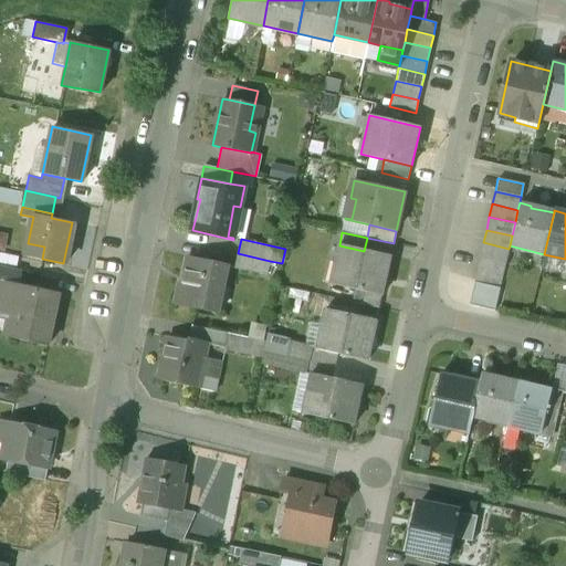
[(509,249),(483,242),(480,255),(506,262),(509,249)]
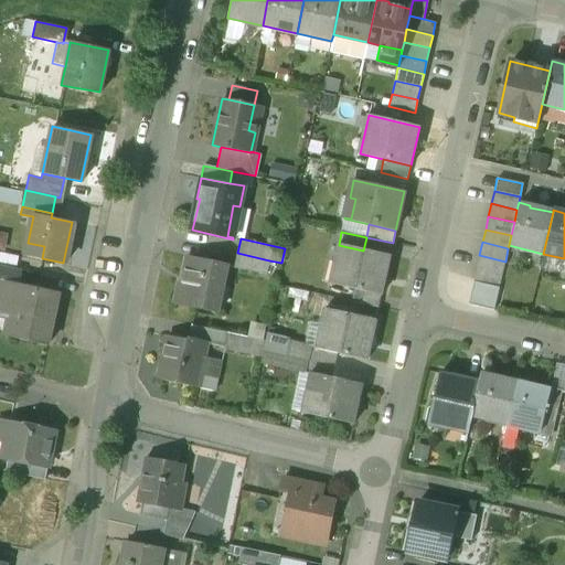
[(363,251),(339,245),(330,284),(337,286),(355,289),(381,296),(390,256),(363,251)]
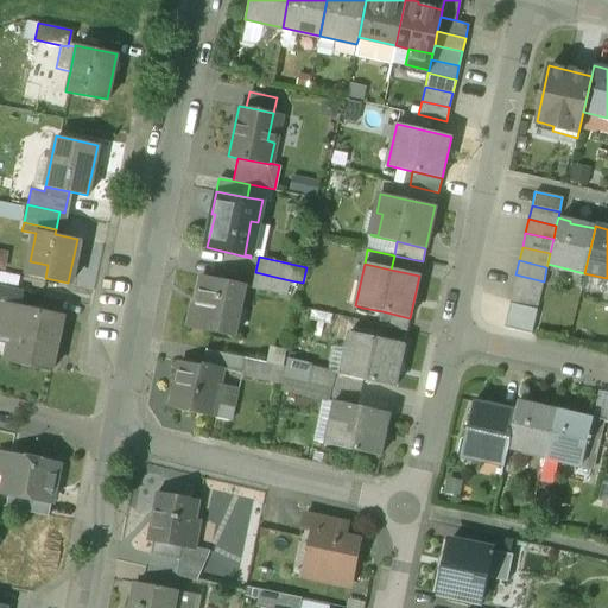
[(290,280),(255,272),(252,289),(286,296),(290,280)]
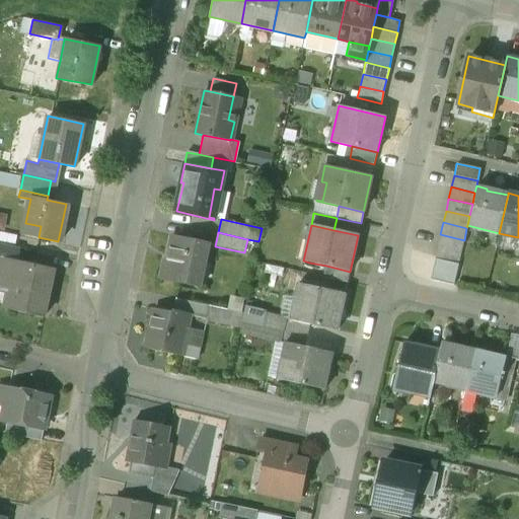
[(464,240),(440,234),(438,246),(461,251),(464,240)]
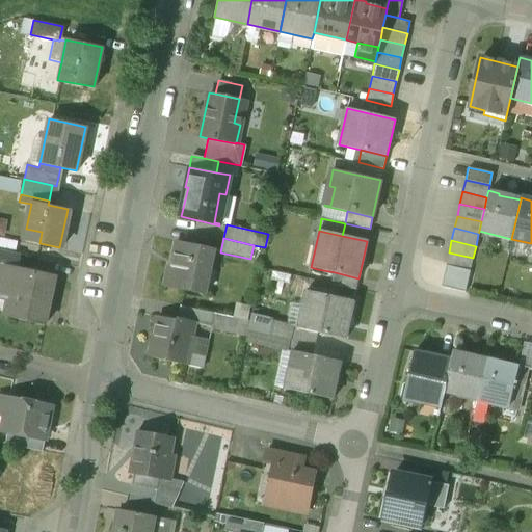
[(213,248),(176,241),(170,265),(167,265),(163,285),(204,294),(213,248)]
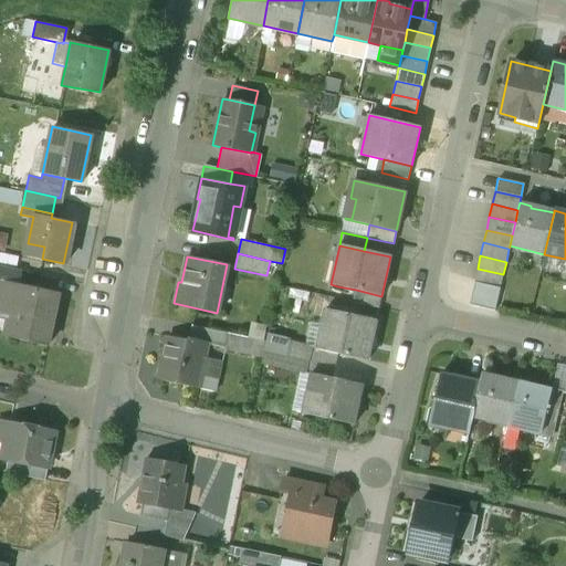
[(21,271),(0,265),(0,279),(19,283),(21,271)]
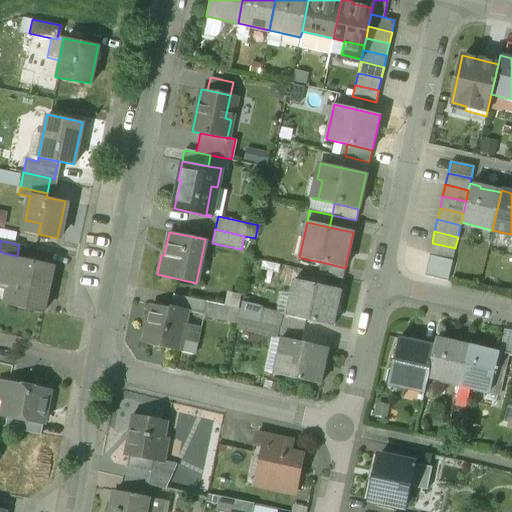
[(455,248),(432,243),(429,254),(452,260),(455,248)]
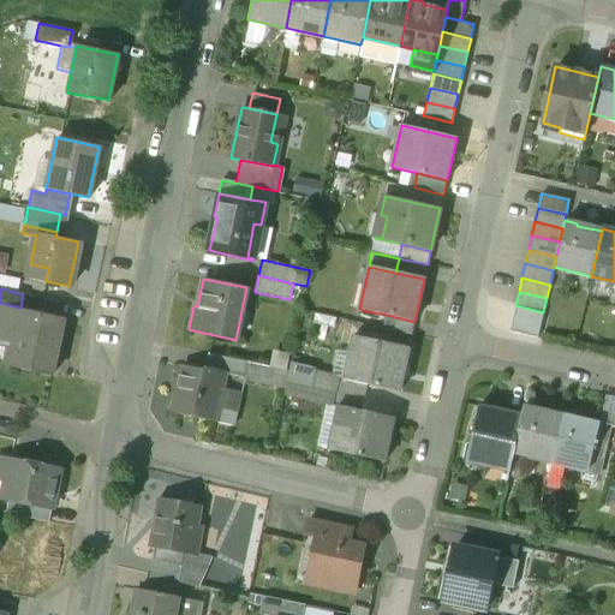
[(21,308),(0,303),(0,344),(15,347),(11,368),(51,376),(63,317),(21,308)]
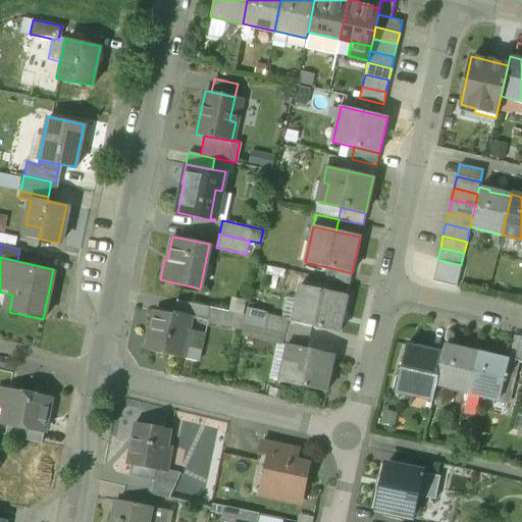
[(461,265),(437,259),(434,271),(459,277),(461,265)]
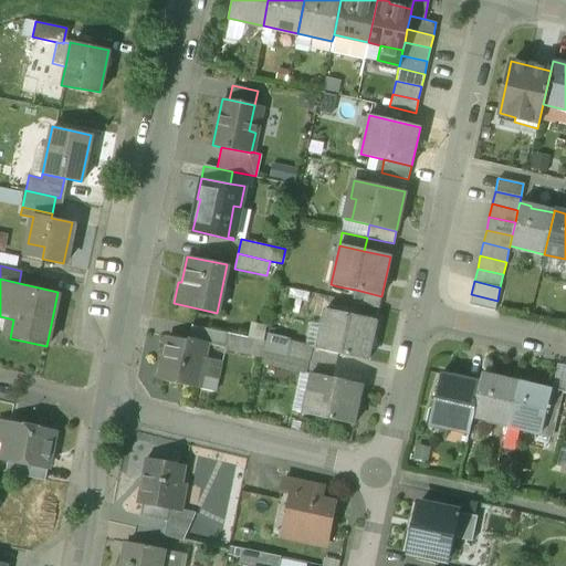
[(353,302),(356,290),(337,286),(335,299),(353,302)]
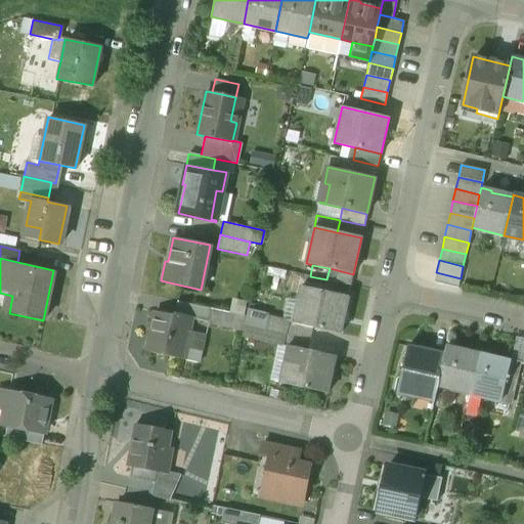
[(330,268),(326,279),(350,286),(353,274),(330,268)]
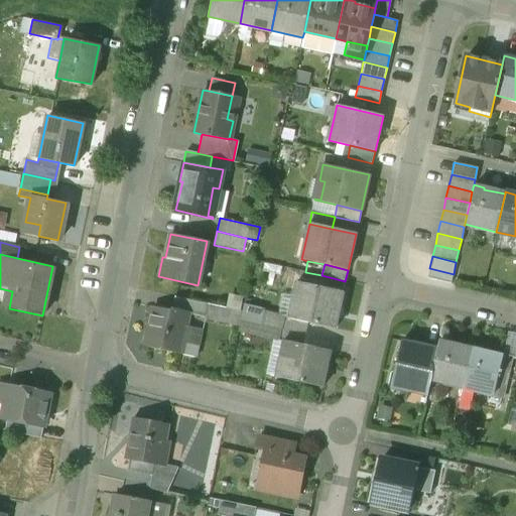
[(343,293),(296,282),(288,318),(316,325),(335,329),(343,293)]
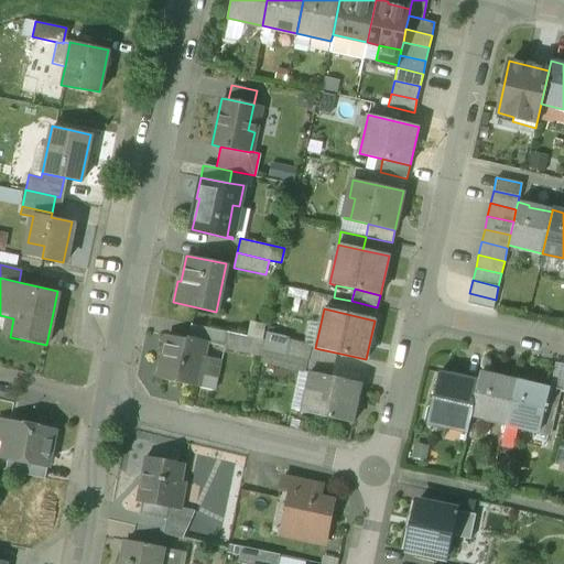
[(226,332),(191,324),(188,337),(206,342),(206,343),(224,346),(226,332)]
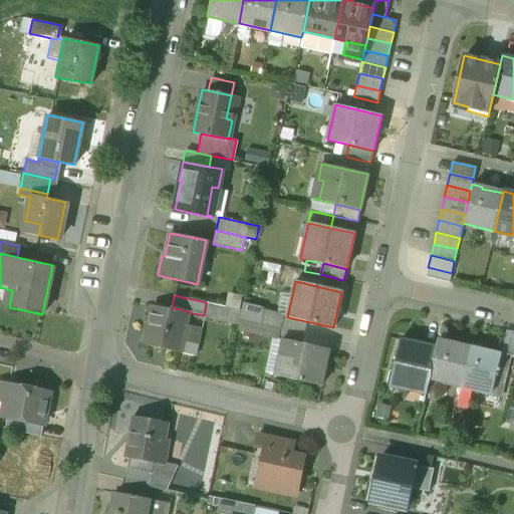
[(171,309),(152,305),(144,344),(179,352),(188,312),(188,311),(172,307),(171,309)]
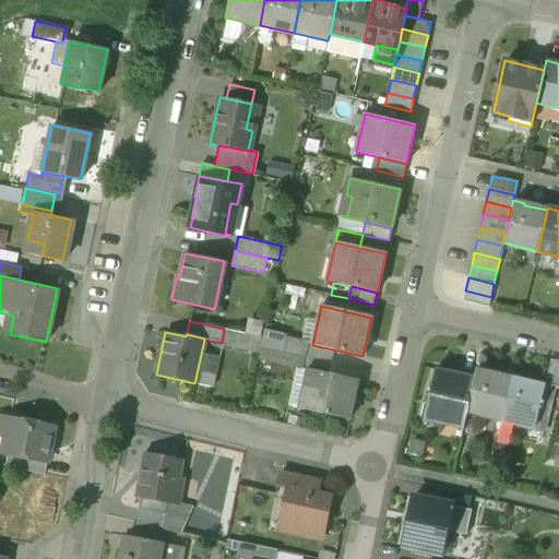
[(343,352),(312,345),(310,356),(341,364),(343,352)]
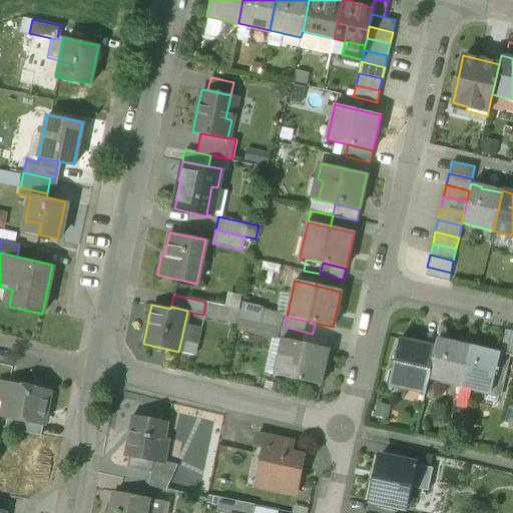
[(313,334),(285,327),(282,339),(311,346),(313,334)]
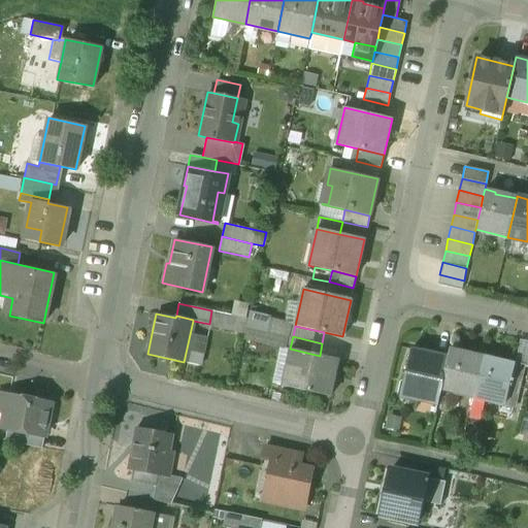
[(527,340),(520,339),(515,364),(527,366),(527,340)]
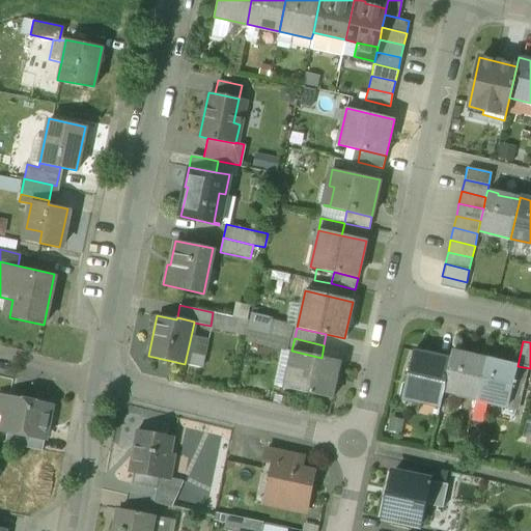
[(322,358),(291,351),(287,367),(295,368),(289,389),(331,398),(339,362),(322,358)]
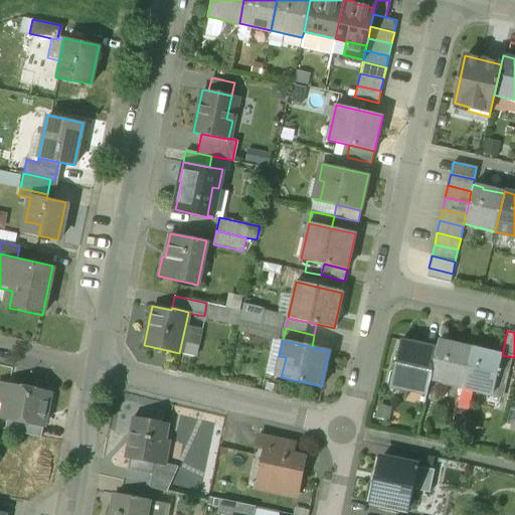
[(437,348),(401,340),(391,386),(406,390),(408,384),(427,388),(430,379),(437,348)]
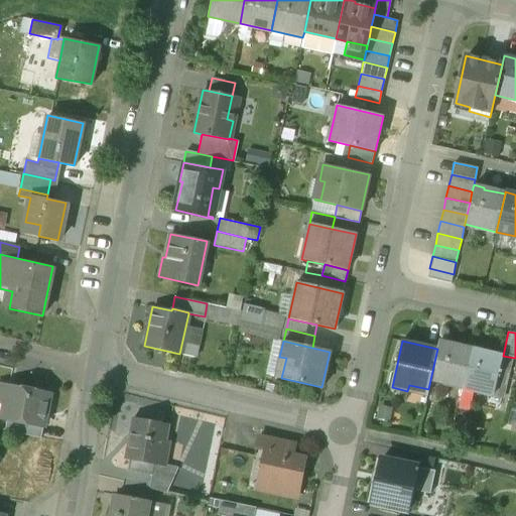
[(449,344),(439,341),(437,349),(430,380),(462,388),(471,350),(449,345),(449,344)]
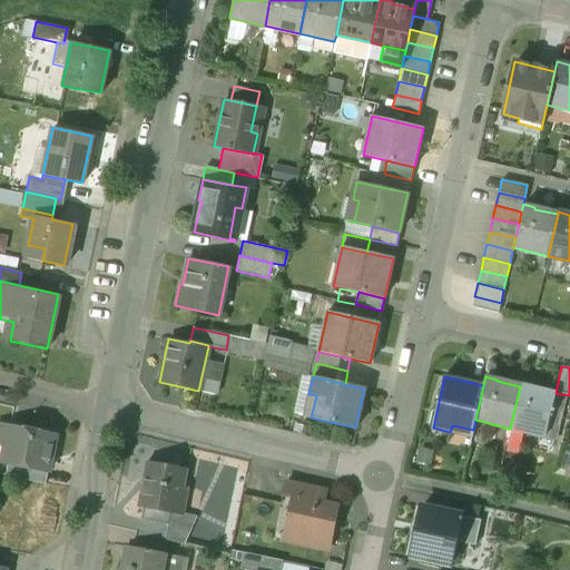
[(532,387),(520,384),(520,386),(510,429),(544,436),(556,393),(553,393),(553,394),(531,390),(532,387)]
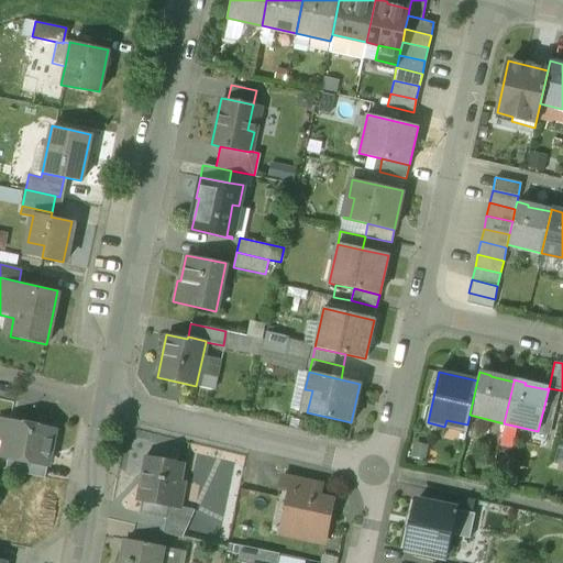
[(53,430),(7,421),(7,422),(3,439),(0,453),(0,455),(7,457),(45,465),(53,430)]
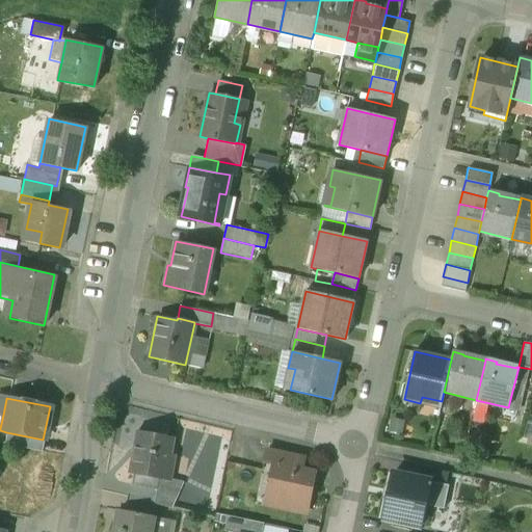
[(140,427),(129,474),(136,475),(170,483),(170,480),(181,437),(140,427)]
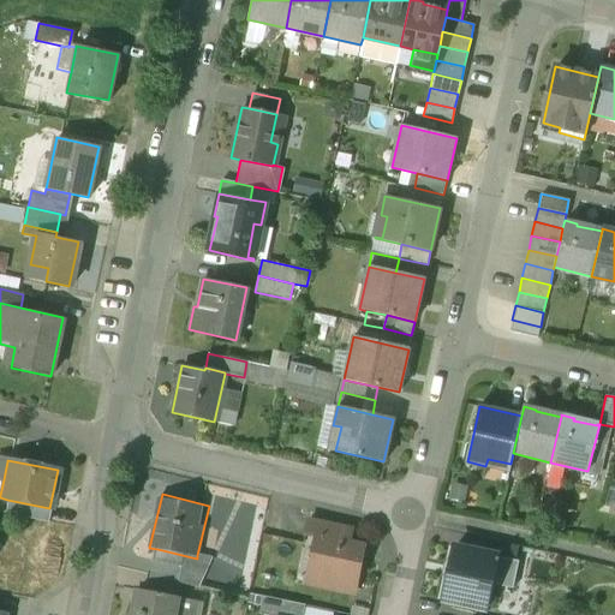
[(49,508),(7,500),(4,513),(47,521),(49,508)]
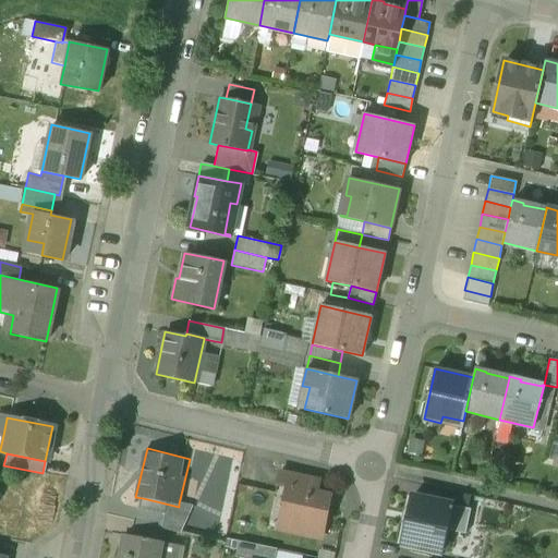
[(317,478),(279,471),(276,485),(286,487),(287,486),(315,492),(317,478)]
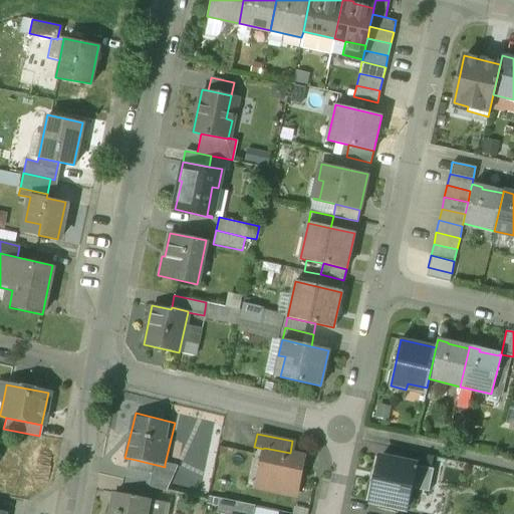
[(290,453),(264,448),(263,449),(260,464),(264,465),(261,478),(272,480),(273,485),(281,486),(284,483),(297,485),(303,456),(290,453)]
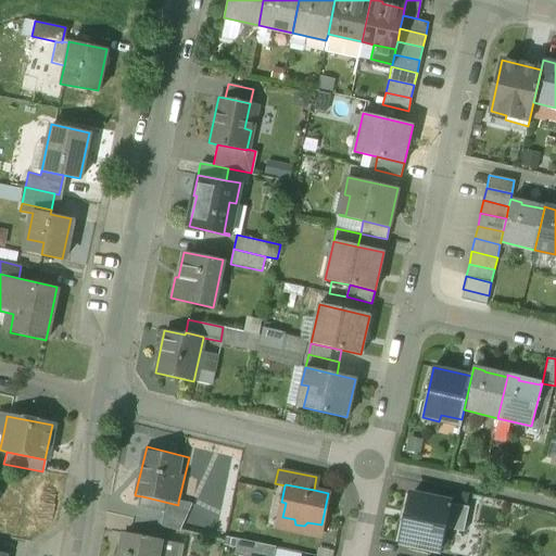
[(449,503),(411,494),(400,543),(439,551),(443,528),(449,503)]
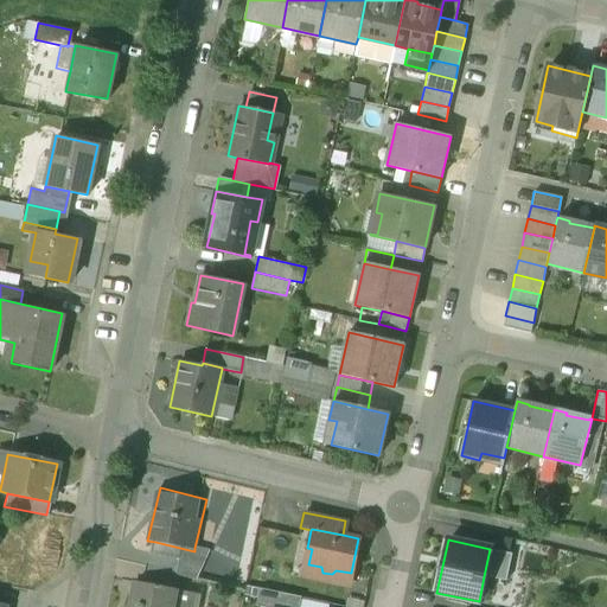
[(195,548),(195,551),(155,542),(149,568),(178,575),(202,581),(210,551),(195,548)]
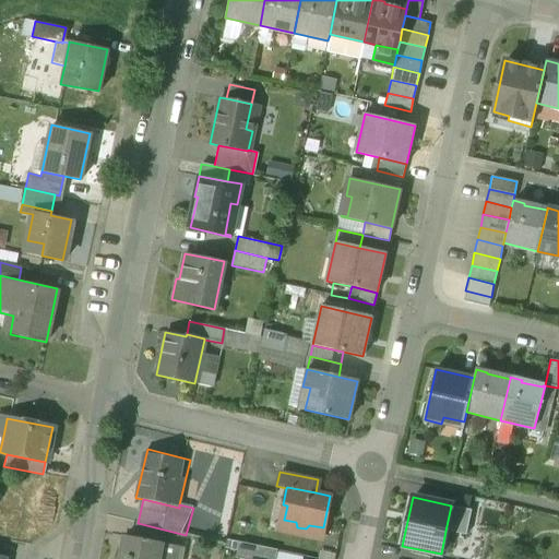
[(471,510),(451,506),(445,531),(465,535),(471,510)]
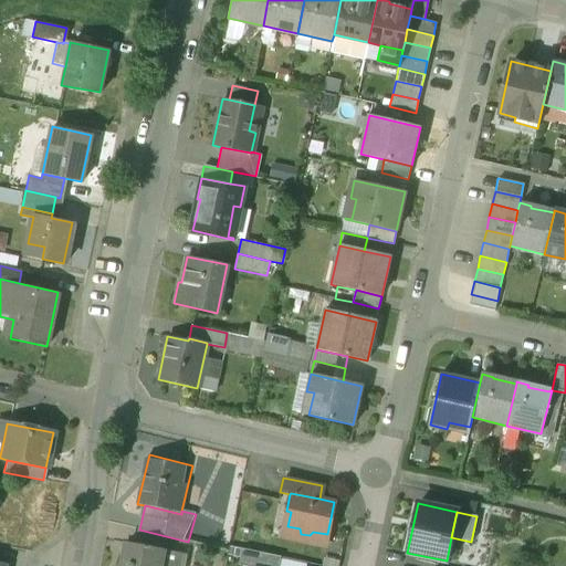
[(532,524),(509,520),(506,531),(528,535),(532,524)]
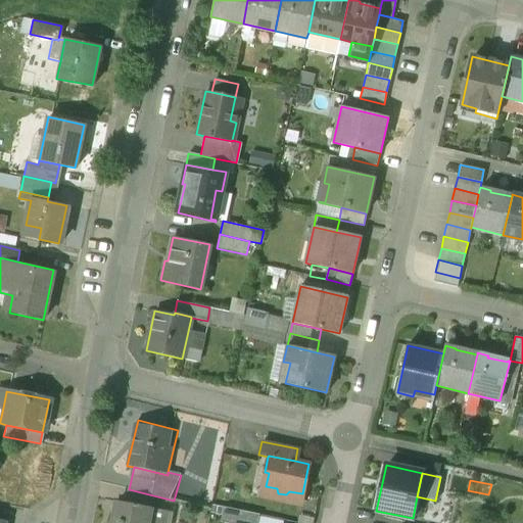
[(124,502),(150,508),(153,495),(129,489),(127,488),(124,502)]
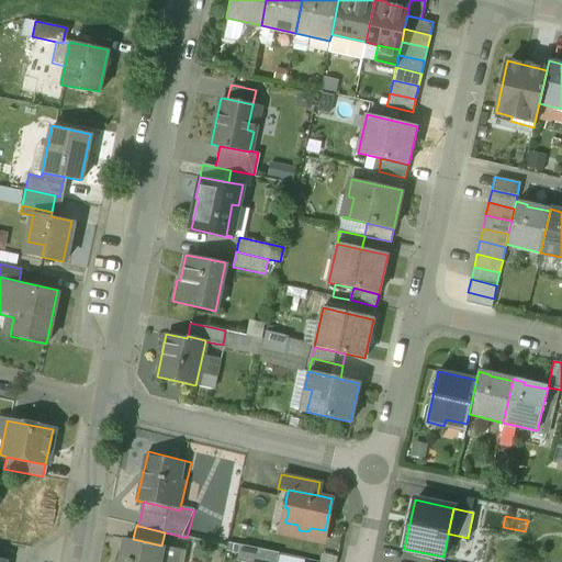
[(133,539),(125,538),(120,561),(158,561),(161,547),(161,546),(133,539)]
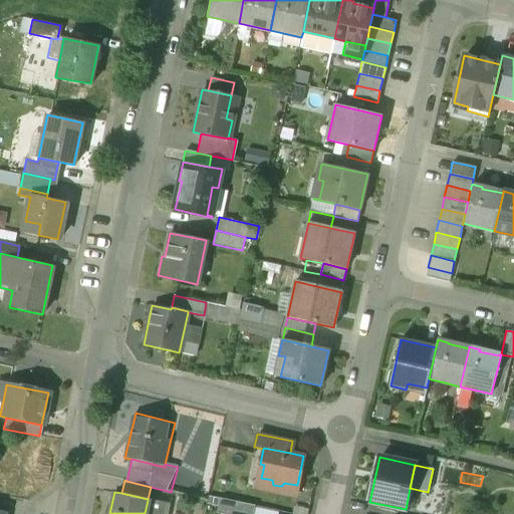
[(222,513),(252,513),(254,506),(219,498),(216,513),(222,513)]
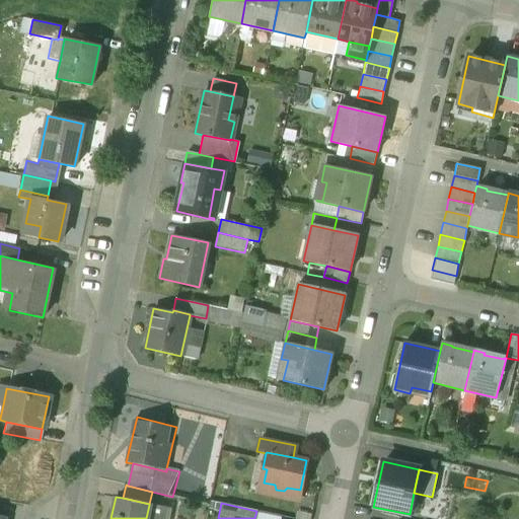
[(166,518),(168,509),(149,505),(146,518),(166,518)]
